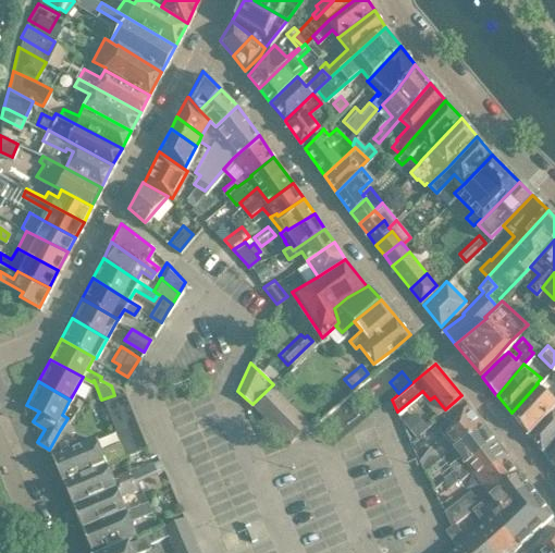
[(538,383),(512,413),(528,432),(554,403),(554,390),(550,396),(538,383)]
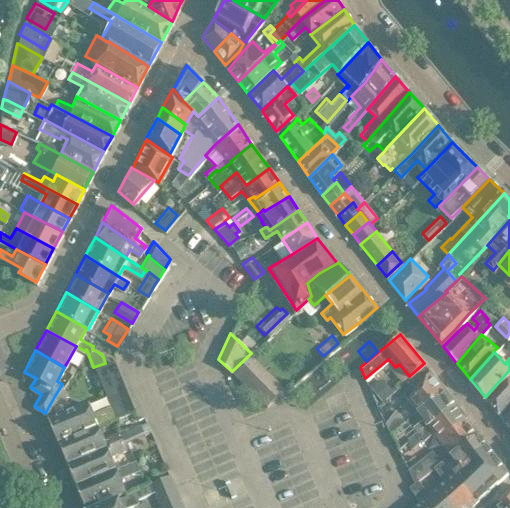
[(251,353),(232,371),(266,405),(284,387),(251,353)]
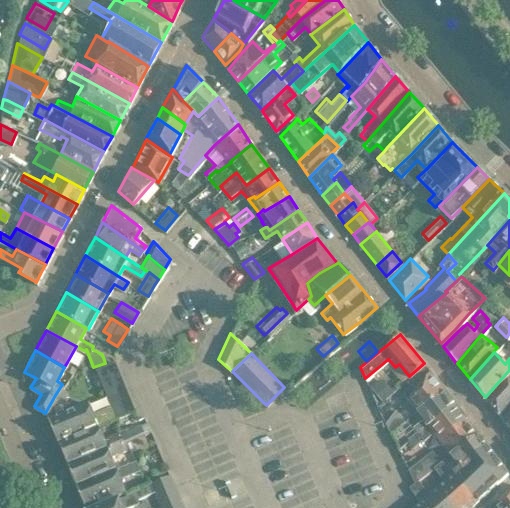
[(105,363),(93,367),(98,377),(118,369),(114,360),(105,363)]
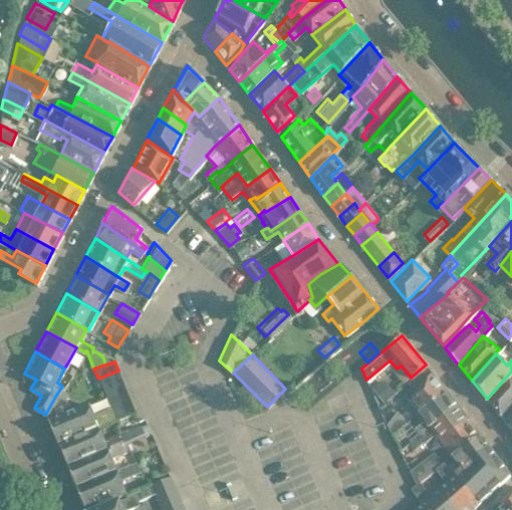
[(118,370),(98,378),(102,388),(122,379),(118,370)]
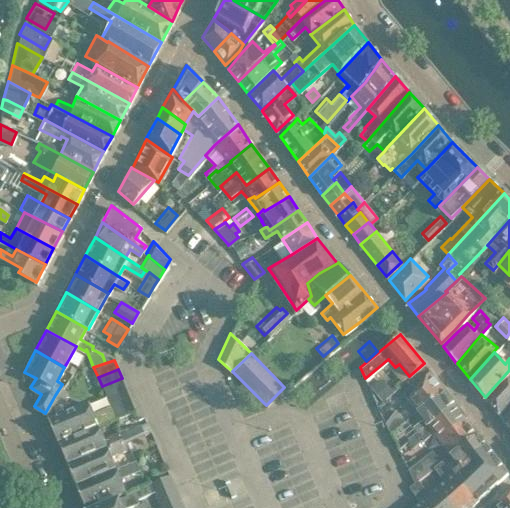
[(429,369),(417,385),(412,379),(403,391),(416,409),(443,388),(429,369)]
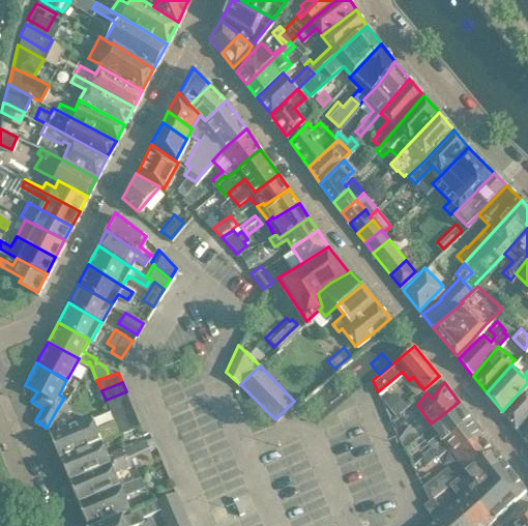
[(527,383),(502,411),(516,428),(527,413),(527,383)]
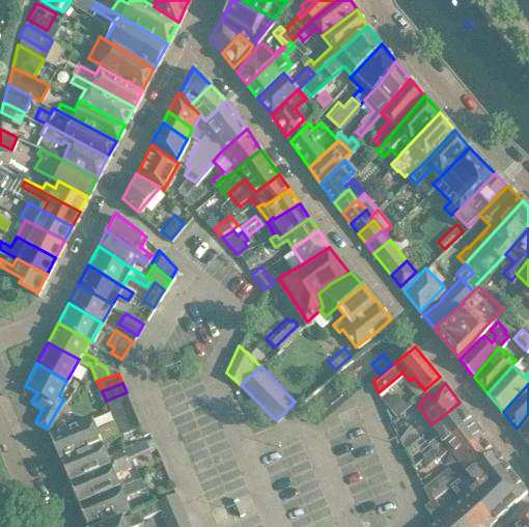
[(389,392),(382,397),(394,414),(407,404),(395,391),(390,395),(389,392)]
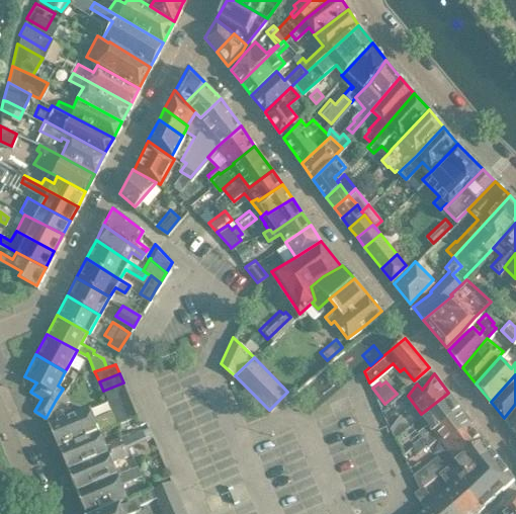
[(123,382),(103,391),(106,400),(126,393),(123,382)]
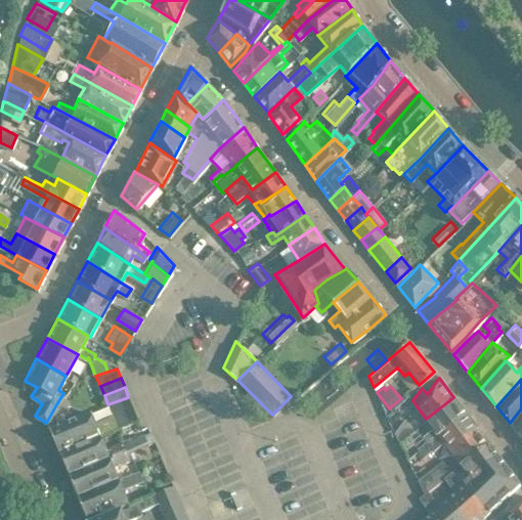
[(132,406),(128,397),(107,404),(112,415),(132,406)]
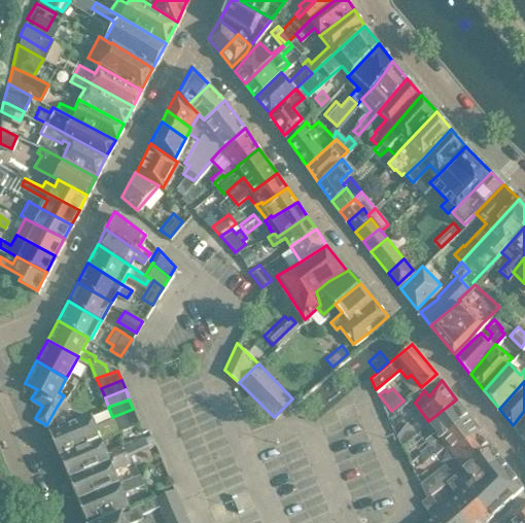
[(428,421),(434,429),(424,437),(429,444),(440,436),(467,414),(456,399),(428,421)]
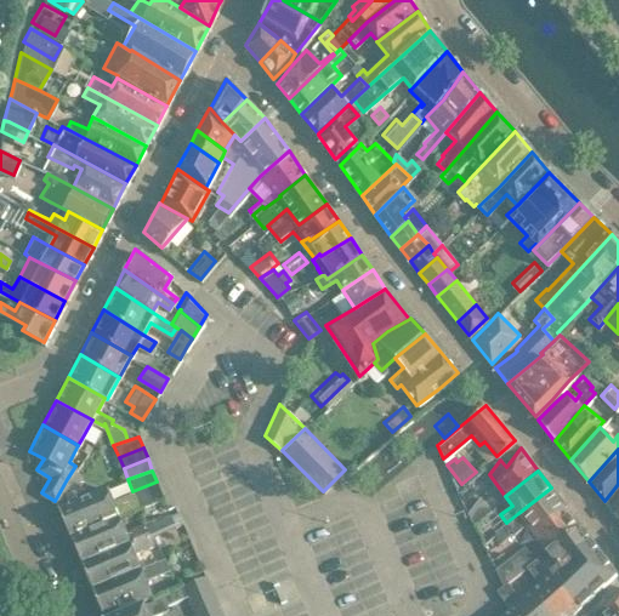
[(412,477),(393,484),(398,495),(415,488),(412,477)]
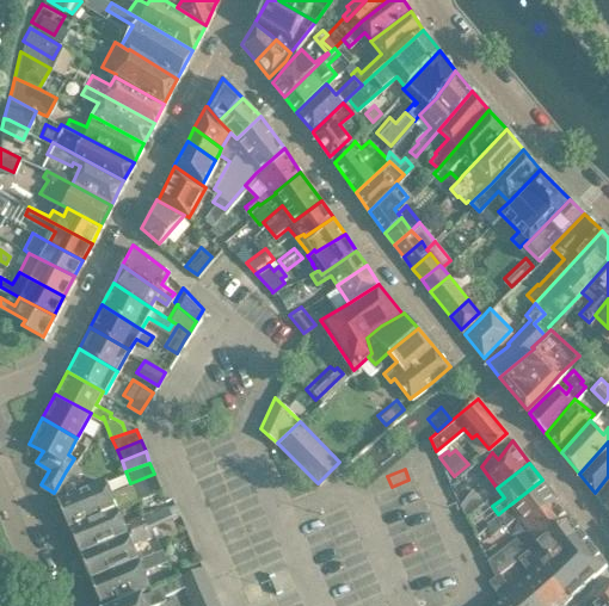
[(160,488),(154,474),(130,483),(131,484),(136,498),(160,488)]
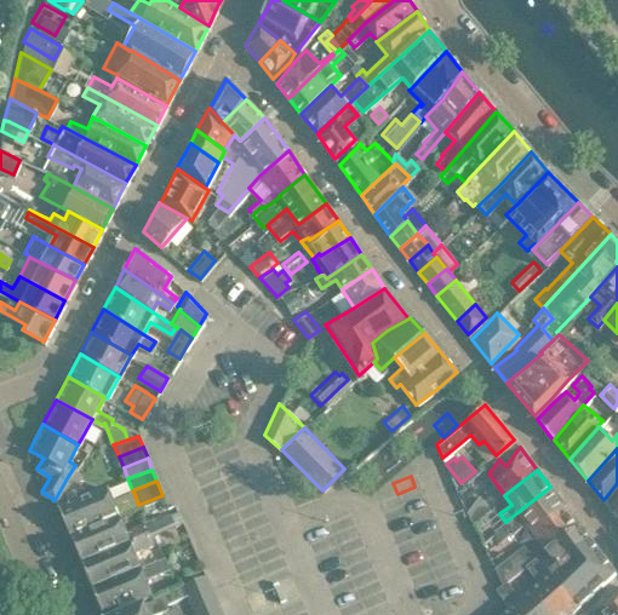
[(107,484),(79,496),(57,505),(69,534),(118,513),(138,505),(133,492),(120,498),(122,504),(115,506),(113,501),(107,484)]
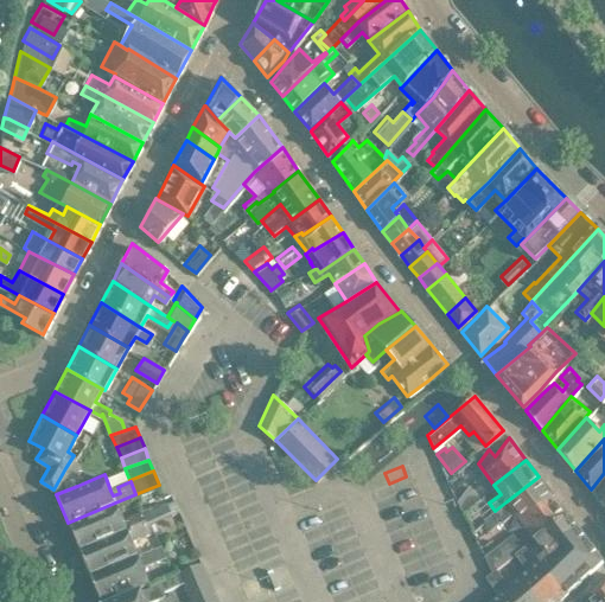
[(507,501),(495,511),(483,520),(488,526),(511,508),(520,519),(553,494),(539,476),(507,501)]
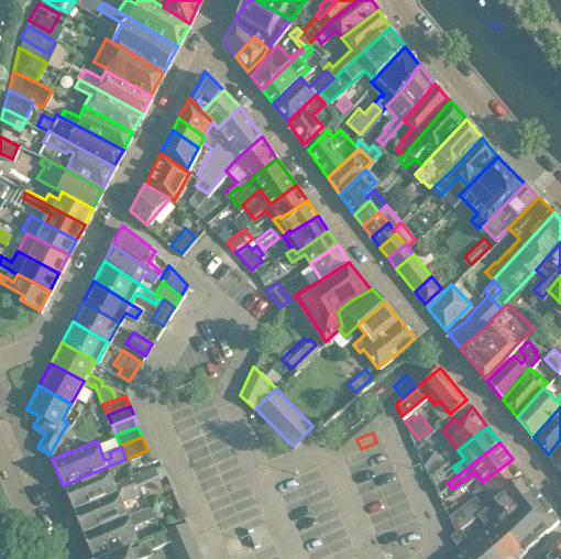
[(560,446),(550,458),(560,470),(560,468),(560,446)]
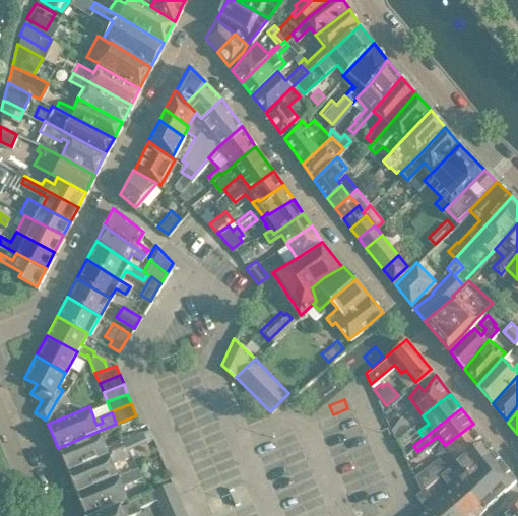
[(399,413),(390,429),(395,438),(409,425),(399,413)]
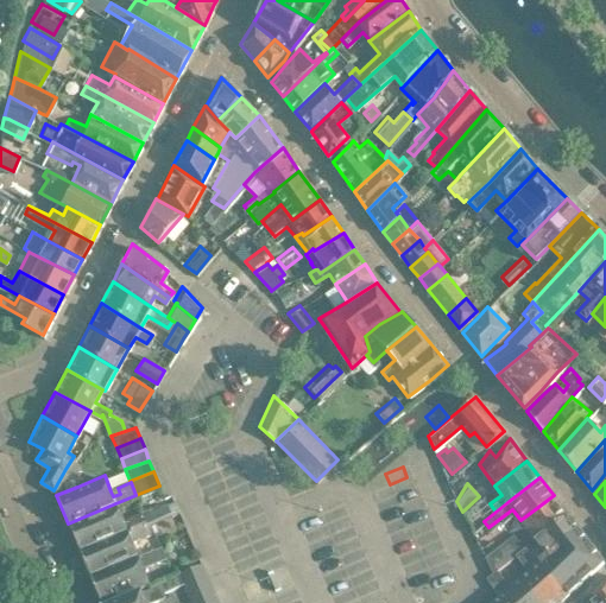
[(500,541),(484,554),(492,571),(511,556),(516,552),(523,547),(526,544),(567,513),(554,495),(521,520),(528,531),(517,538),(512,532),(500,541)]
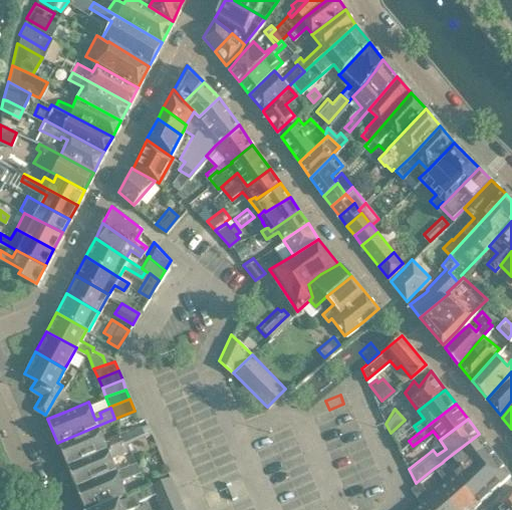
[(102,438),(97,426),(57,443),(66,464),(122,441),(144,432),(140,422),(102,438)]
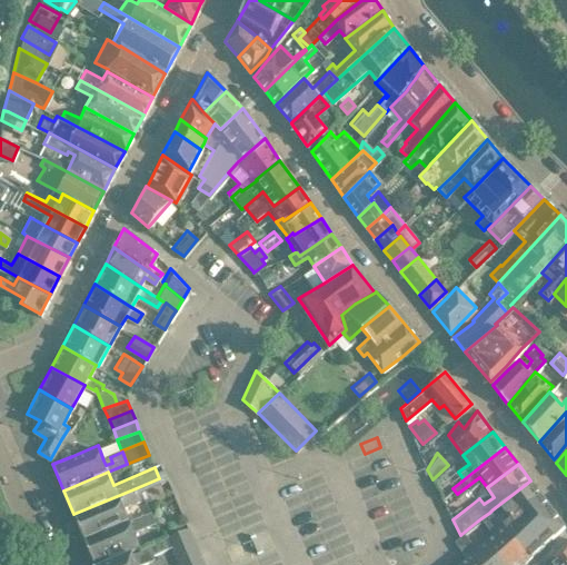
[(489,513),(483,517),(494,532),(504,524),(509,518),(511,517),(511,518),(540,494),(530,481),(493,509),(489,513)]
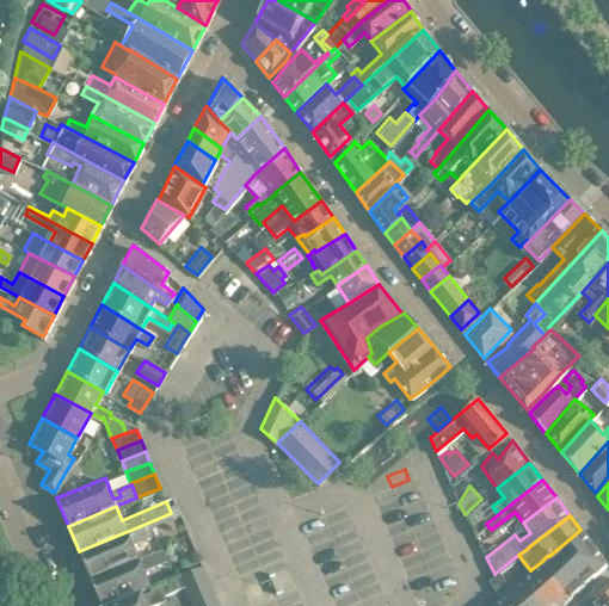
[(146,524),(79,551),(90,576),(88,576),(90,577),(137,557),(131,543),(149,535),(146,524)]
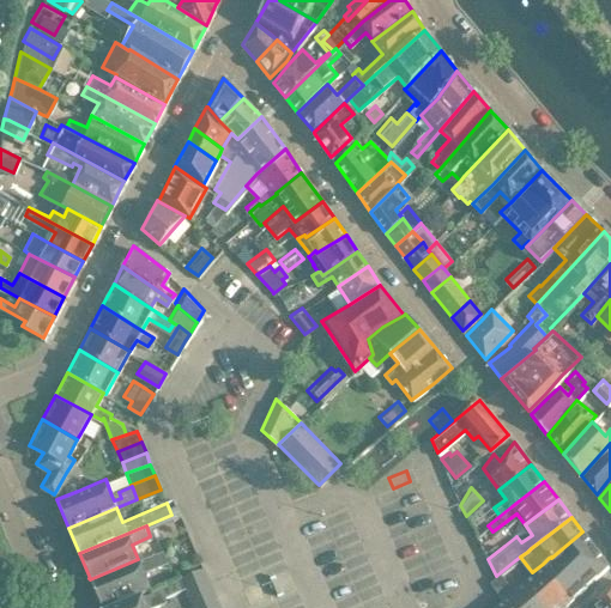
[(582,532),(551,558),(563,572),(593,546),(582,532)]
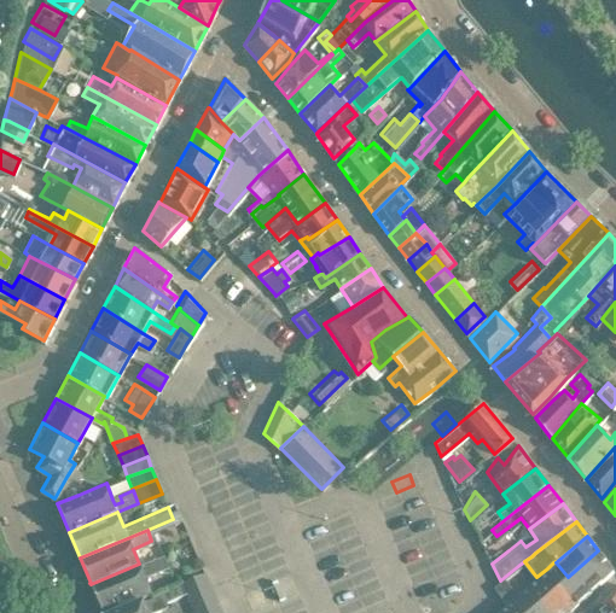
[(568,577),(561,583),(575,602),(612,568),(598,550),(568,577)]
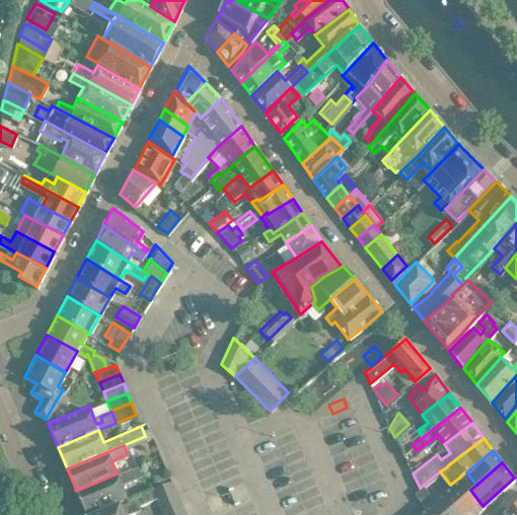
[(117,473),(76,491),(85,513),(103,506),(125,497),(120,483),(136,475),(132,466),(117,473)]
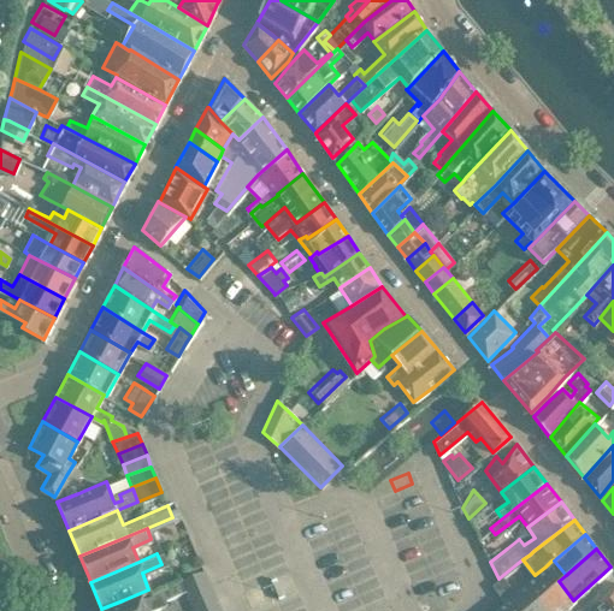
[(499,609),(495,610),(561,610),(573,600),(559,581),(566,575),(554,561),(554,559),(551,561),(545,567),(535,575),(531,579),(508,599),(499,609)]
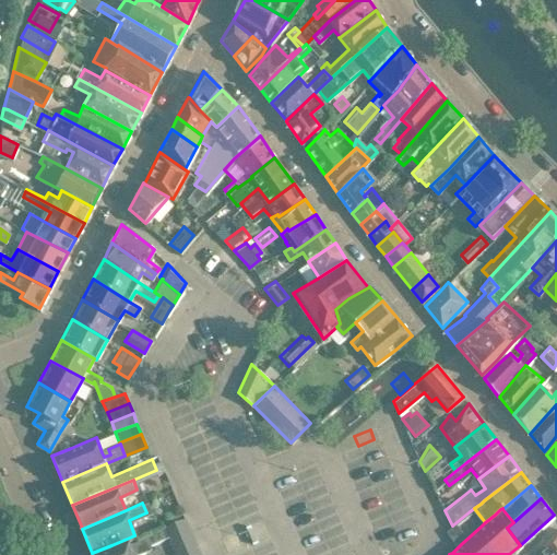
[(184,517),(163,526),(167,536),(168,539),(189,529),(184,517)]
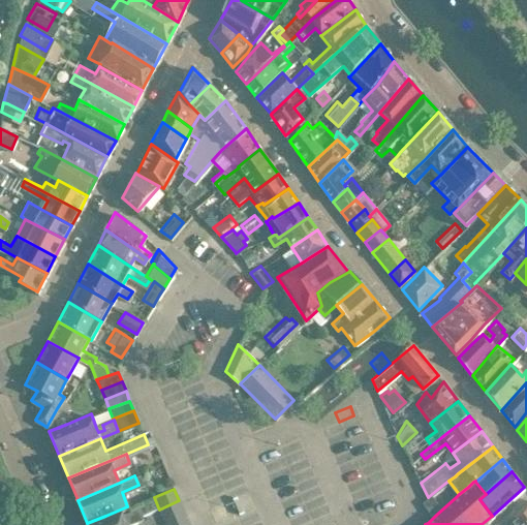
[(133,510),(106,520),(93,524),(126,524),(127,524),(144,518),(142,514),(158,507),(154,497),(132,507),(133,510)]
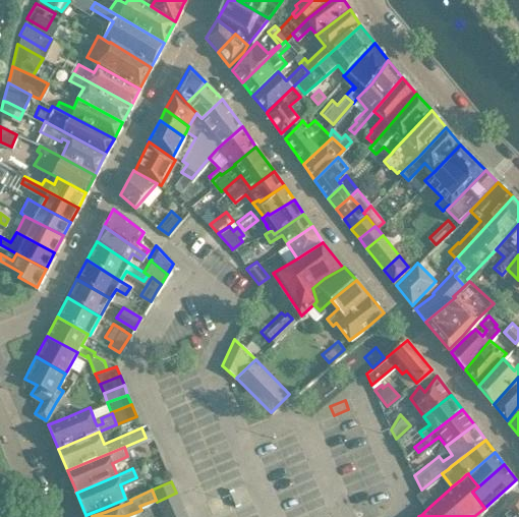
[(176,493),(157,502),(161,513),(181,504),(176,493)]
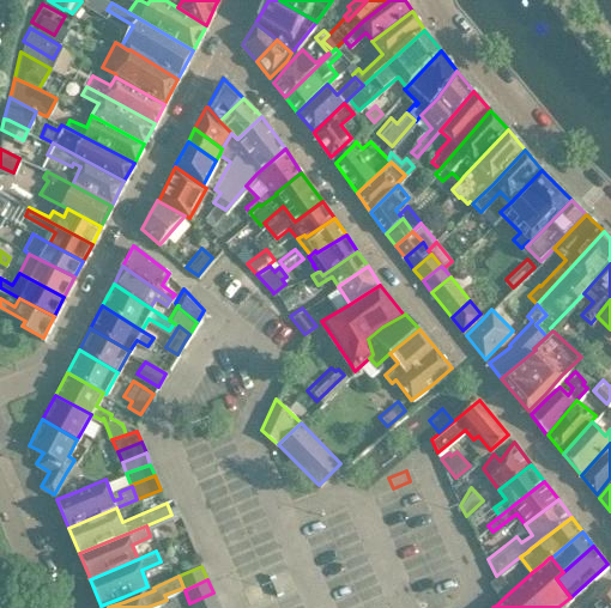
[(588,602),(580,607),(590,607),(592,607),(606,607),(609,607),(610,607),(610,582),(587,601),(588,602)]
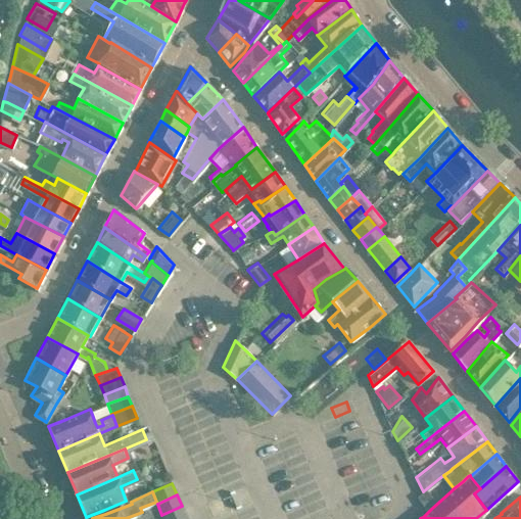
[(182,506),(161,515),(163,518),(184,518),(187,518),(182,506)]
